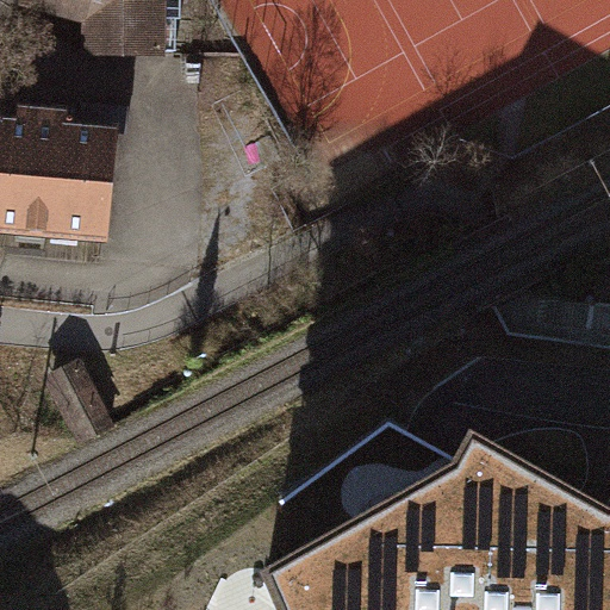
[(131,0),(31,0),(25,25),(78,39),(131,0)]
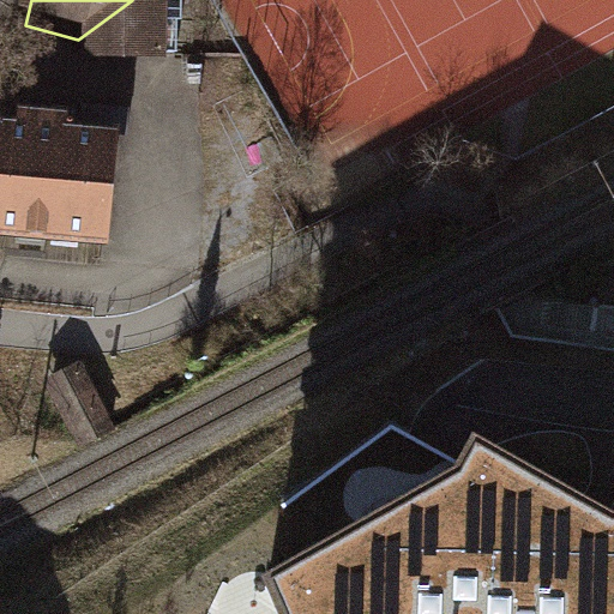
[(162,77),(161,0),(132,0),(78,40),(84,79),(162,77)]
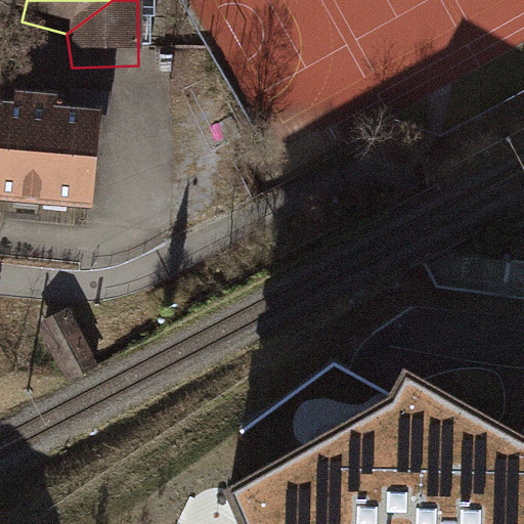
[(99,127),(0,116),(0,217),(88,227),(99,127)]
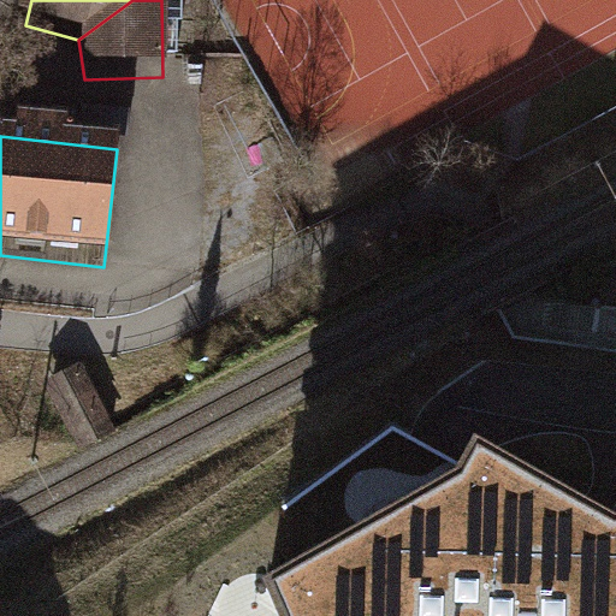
[(82,384),(43,403),(73,461),(113,442),(82,384)]
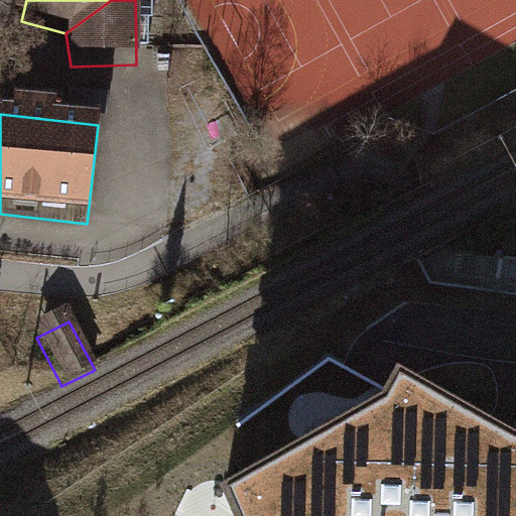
[(402,372),(393,389),(227,485),(240,515),(515,515),(515,431),(513,432),(402,372)]
